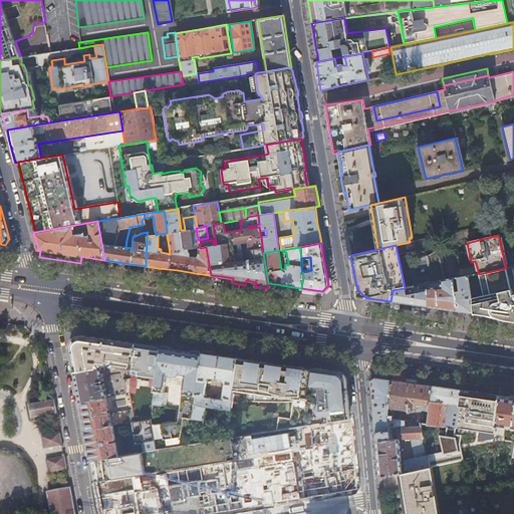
[(513,321),(513,275),(513,276),(512,266),(506,268),(479,274),(484,296),(471,298),(468,276),(453,279),(457,311),(460,311),(459,317),(469,318),(472,319),(482,320),(483,315),(495,318),(508,320),(513,321)]
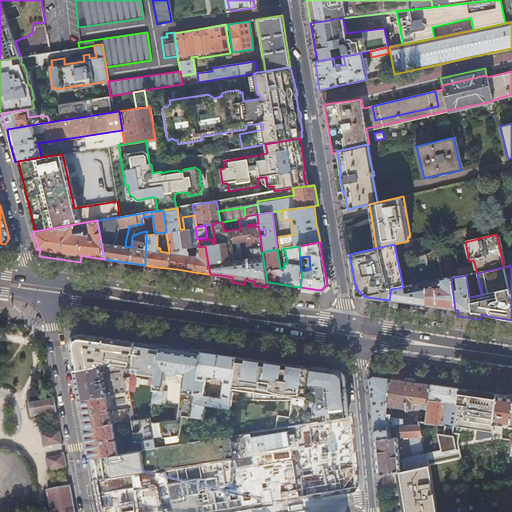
[(451,278),(443,279),(443,280),(439,280),(438,286),(426,286),(426,305),(439,307),(440,308),(455,310),(451,278)]
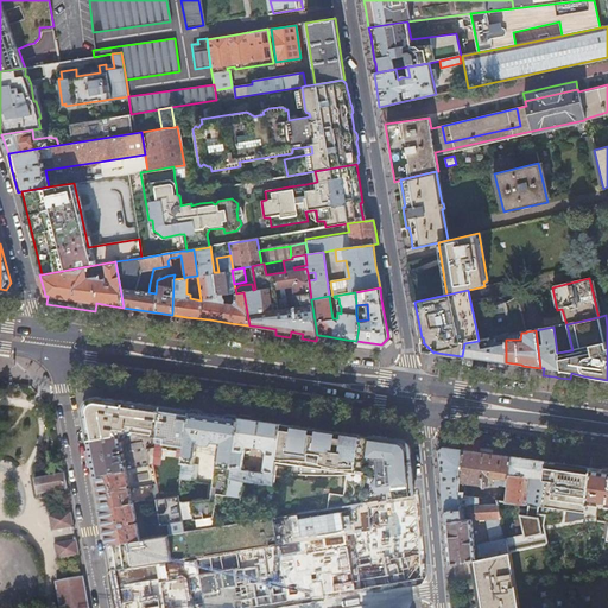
[(504,369),(505,362),(506,362),(506,340),(506,336),(501,336),(501,339),(496,340),(498,342),(491,343),(489,339),(479,341),(464,343),(462,356),(469,358),(481,359),(482,360),(492,361),(491,367),(498,368),(504,369)]
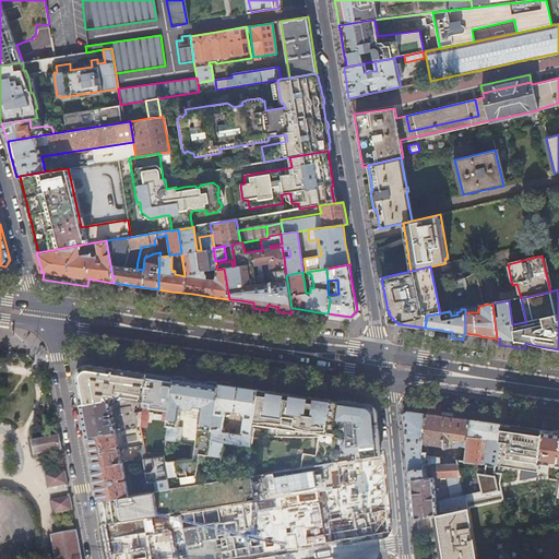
[(75,373),(75,377),(80,402),(82,412),(83,421),(86,437),(115,431),(113,417),(106,418),(105,415),(113,414),(108,393),(140,399),(140,402),(143,402),(147,373),(115,369),(86,365),(83,365),(81,367),(79,368),(76,370),(75,373)]
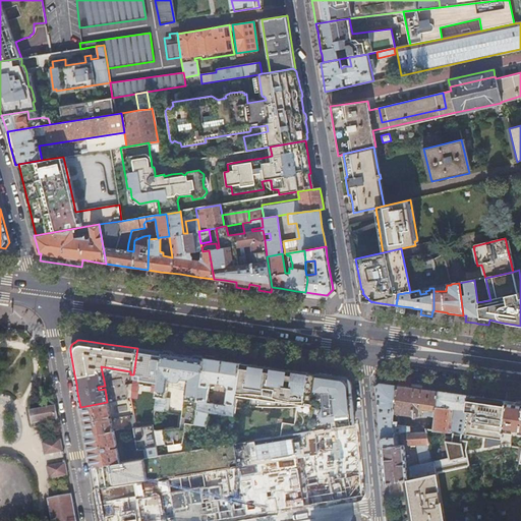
[(151,350),(137,348),(133,374),(131,391),(137,392),(139,380),(155,383),(155,385),(158,386),(163,352),(151,350)]
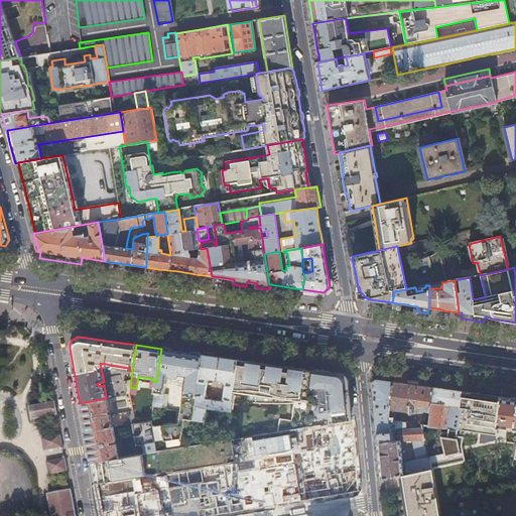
[(173,350),(161,349),(156,382),(152,412),(160,413),(160,409),(165,410),(167,395),(164,394),(166,379),(166,378),(165,377),(164,376),(164,375),(167,375),(168,377),(168,378),(170,379),(173,379),(175,379),(176,378),(177,377),(178,376),(185,377),(181,403),(180,403),(178,419),(191,421),(191,420),(202,354),(189,353),(173,350)]
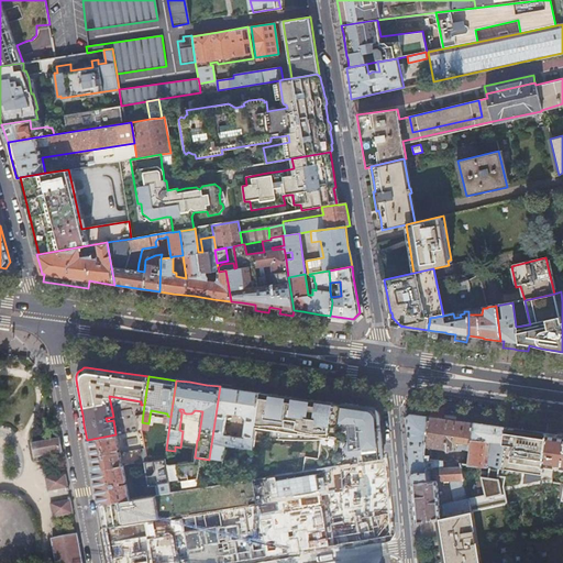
[(260,392),(247,390),(232,388),(220,386),(209,459),(222,461),(224,445),(252,450),(254,431),(260,392)]
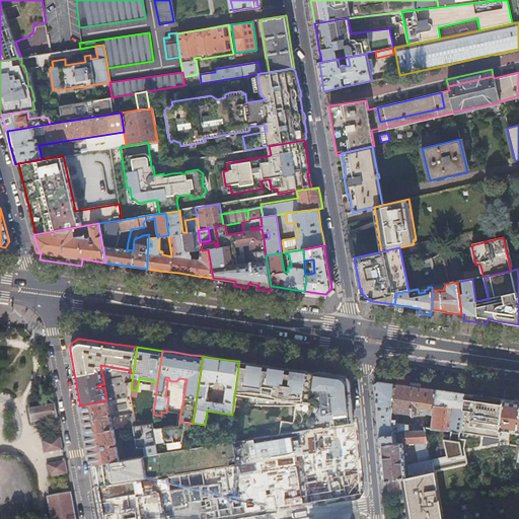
[(313,393),(316,372),(279,367),(239,361),(234,397),(255,400),(254,404),(275,405),(295,404),(292,423),(280,421),(278,435),(308,430),(311,404),(313,393)]
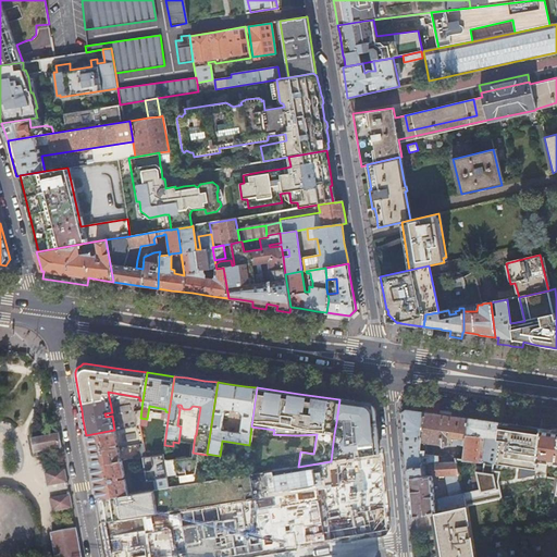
[(371,407),(369,404),(351,401),(339,399),(336,422),(334,434),(342,435),(345,436),(343,444),(343,445),(343,446),(344,447),(347,449),(356,449),(357,457),(378,454),(376,434),(374,410),(371,407)]
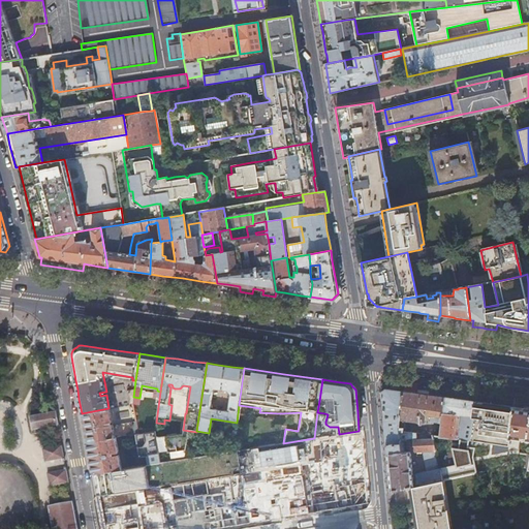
[(402,392),(402,384),(394,383),(387,382),(386,390),(385,390),(381,393),(383,419),(385,445),(400,444),(401,453),(410,452),(410,453),(421,452),(434,450),(431,436),(430,435),(422,434),(421,439),(414,439),(415,433),(408,432),(402,431),(403,428),(403,427),(398,426),(402,392)]
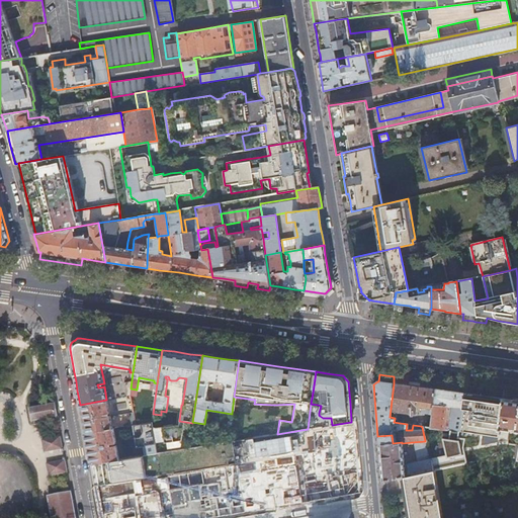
[(408,385),(394,383),(390,417),(395,418),(396,412),(408,414),(408,417),(410,418),(411,417),(414,417),(416,406),(420,407),(420,413),(424,414),(425,408),(426,408),(425,414),(431,415),(434,390),(421,387),(408,385)]
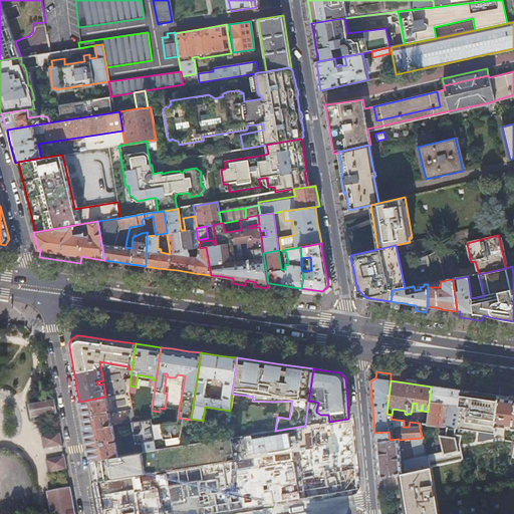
[(445,389),(431,387),(428,412),(426,425),(454,428),(460,391),(445,389)]
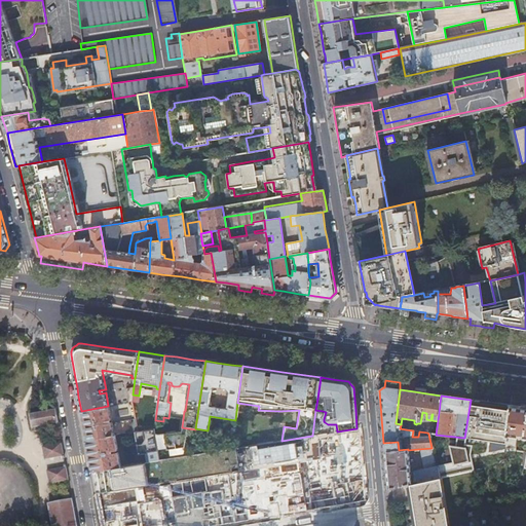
[(492,403),(471,400),(464,438),(478,440),(504,443),(505,436),(511,405),(492,403)]
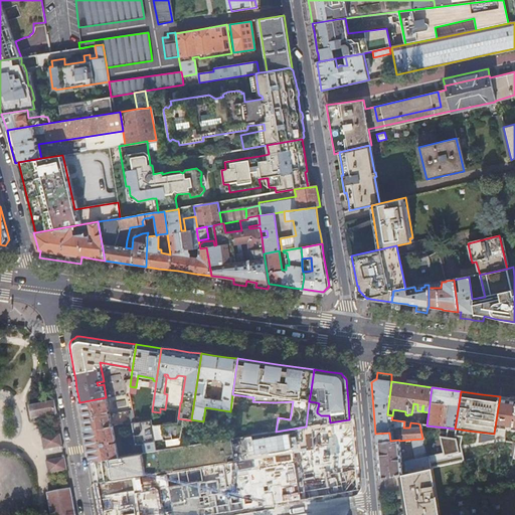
[(514,428),(514,398),(500,396),(495,426),(514,428)]
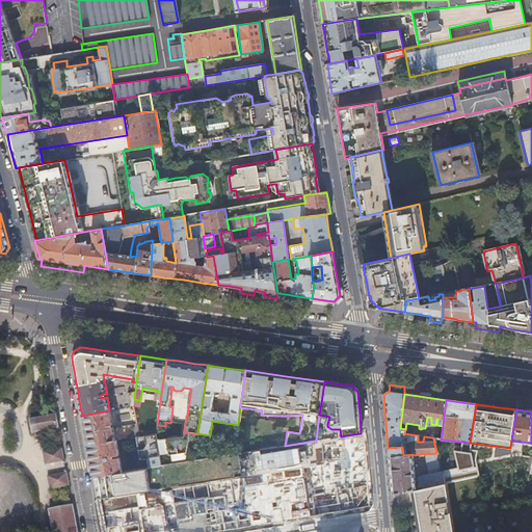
[(109,410),(82,416),(82,420),(87,446),(115,442),(112,427),(106,429),(106,426),(112,425),(109,410)]
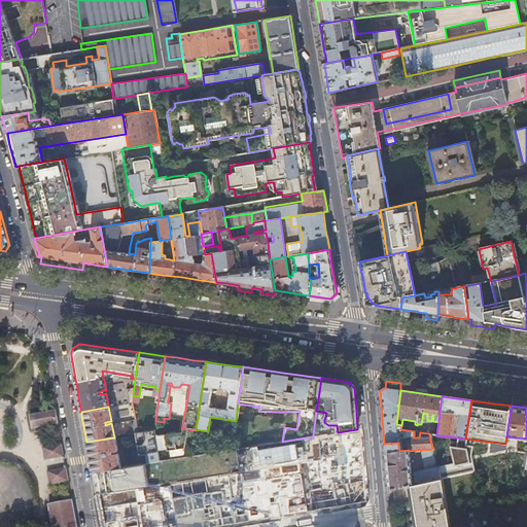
[(56,411),(32,415),(34,428),(58,424),(56,413),(56,412),(56,411)]
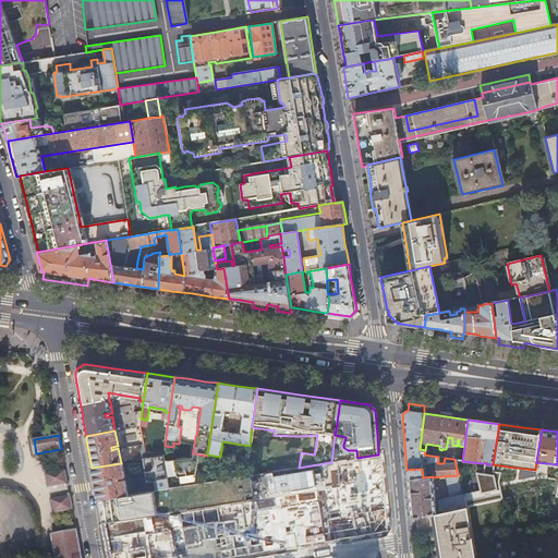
[(360,483),(380,480),(379,468),(378,455),(358,458),(359,465),(355,466),(356,470),(359,470),(360,483)]
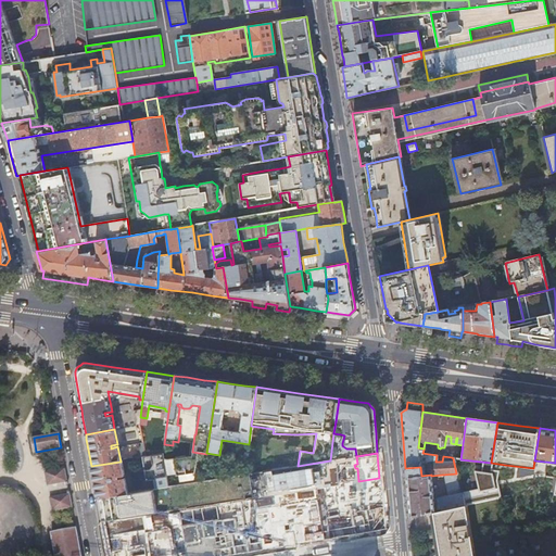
[(155,455),(142,457),(146,481),(162,478),(161,480),(162,488),(167,487),(165,471),(163,458),(156,459),(155,455)]
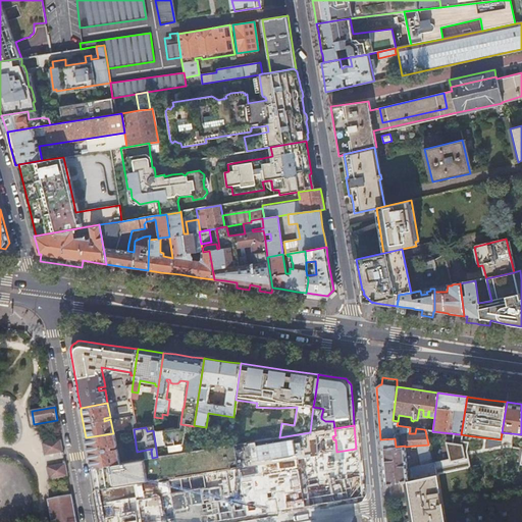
[(324,430),(310,432),(279,437),(270,438),(272,452),(326,444),(324,430)]
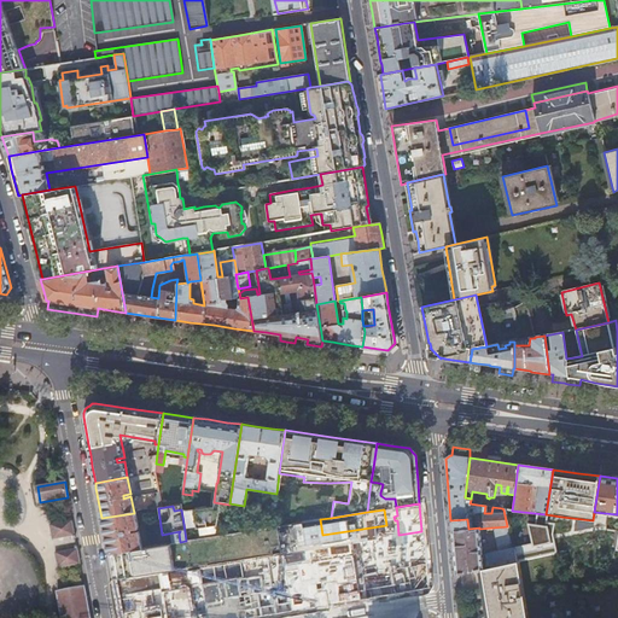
[(617,536),(567,548),(561,517),(546,514),(512,511),(503,509),(507,526),(514,561),(516,561),(567,551),(573,577),(617,567),(617,536)]
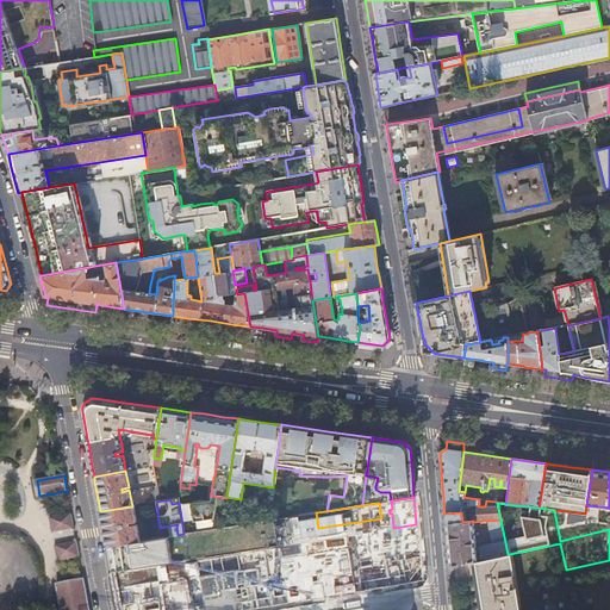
[(132,506),(100,511),(101,517),(104,530),(106,546),(139,541),(134,505),(132,506)]
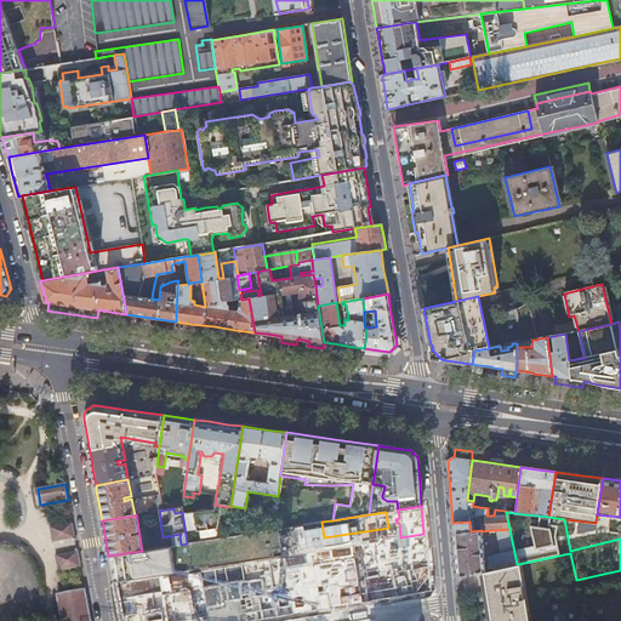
[(229,519),(184,527),(187,543),(227,537),(229,519)]
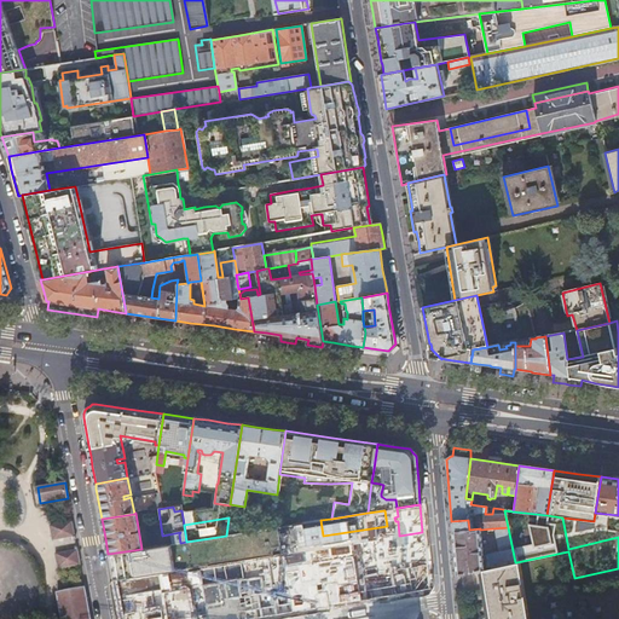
[(468,520),(451,521),(452,526),(452,531),(469,530),(468,520)]
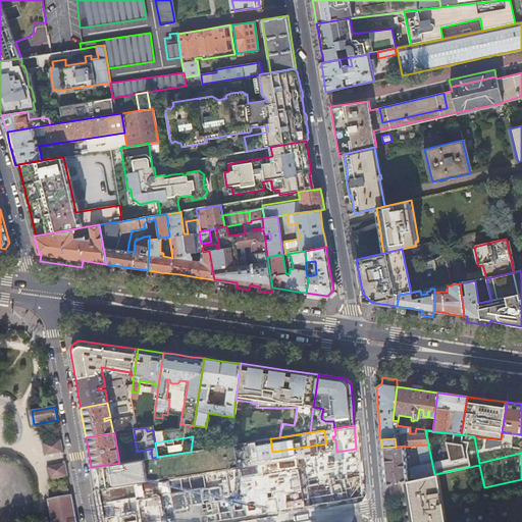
[(63,453),(60,440),(42,444),(44,456),(63,453)]
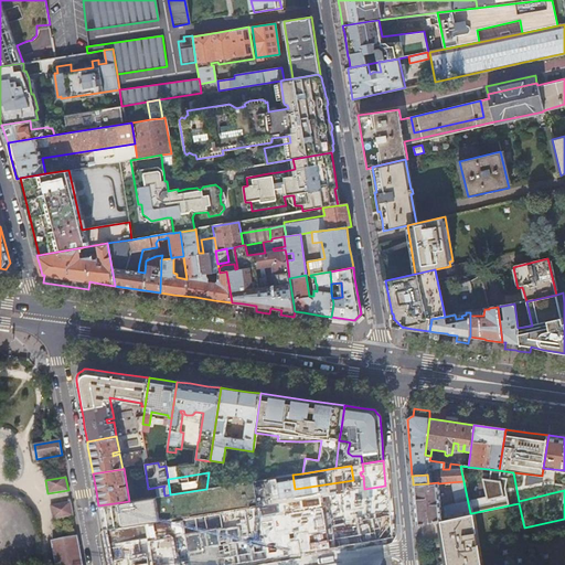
[(269,478),(253,481),(256,505),(256,507),(274,503),(269,478)]
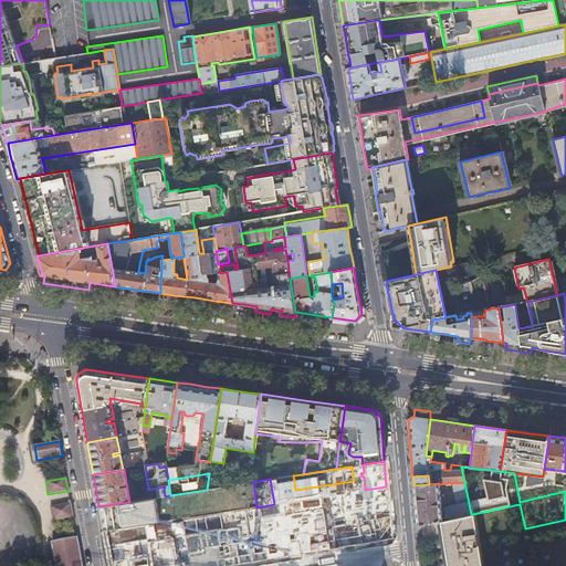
[(129,502),(98,506),(101,519),(102,522),(106,521),(108,530),(250,507),(257,506),(253,482),(207,490),(170,495),(165,496),(140,500),(134,501),(129,502)]
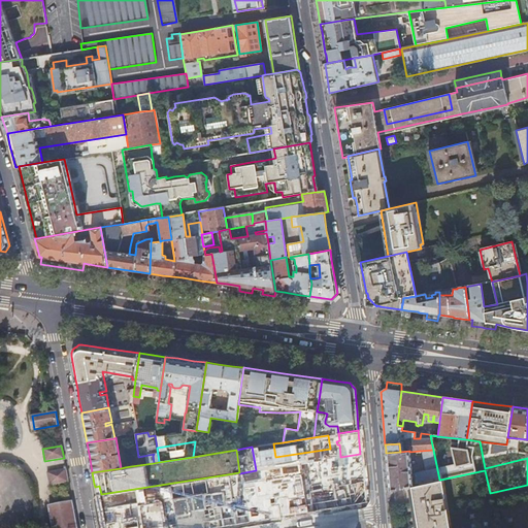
[(439,480),(433,450),(420,451),(424,470),(415,472),(418,484),(439,480)]
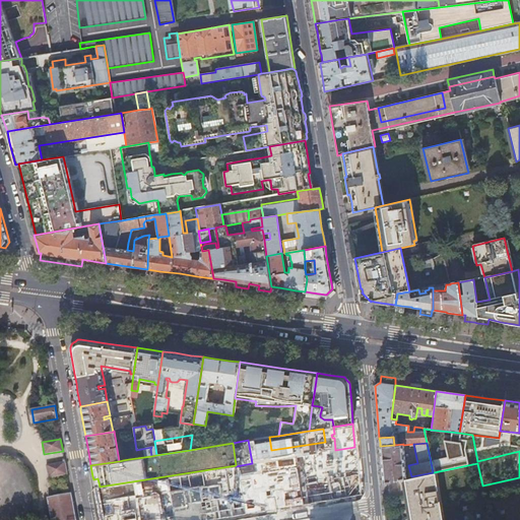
[(394,445),(380,446),(383,482),(386,482),(405,478),(403,445),(403,444),(394,445)]
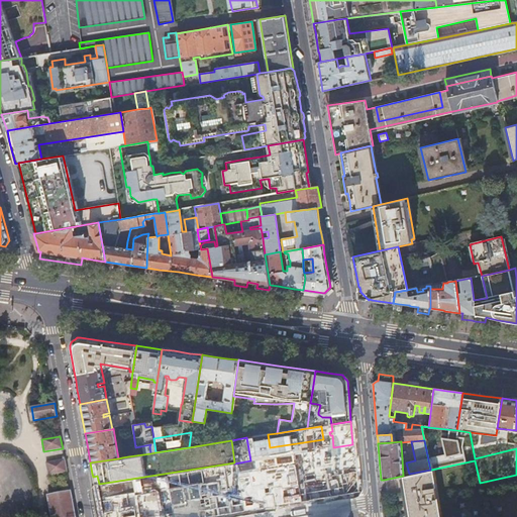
[(352,444),(333,447),(332,447),(333,457),(353,454),(353,449),(352,444)]
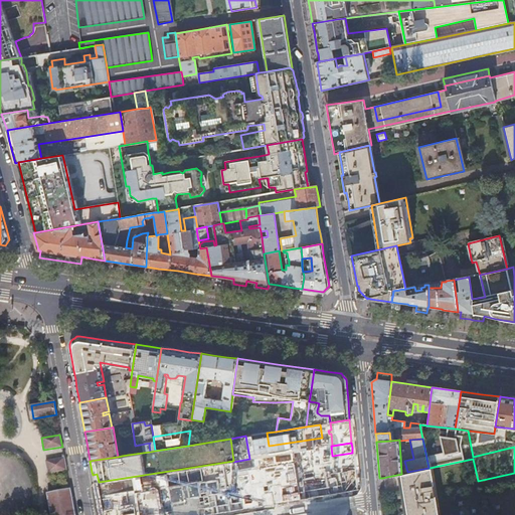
[(47,473),(66,470),(64,457),(45,461),(47,473)]
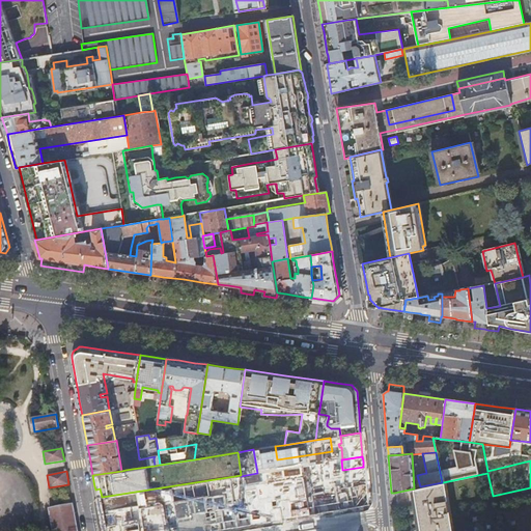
[(453,530),(443,482),(442,482),(420,486),(414,488),(422,530),(453,530)]
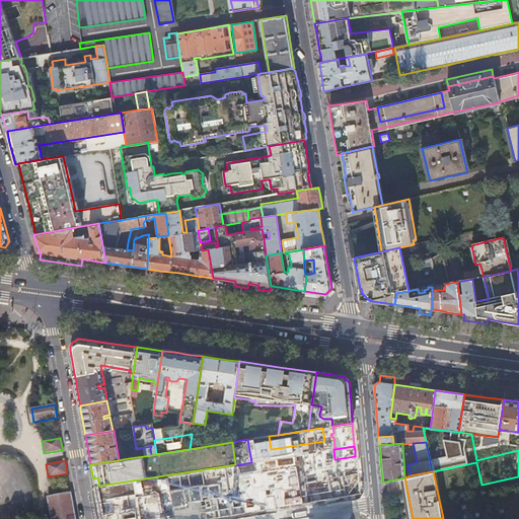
[(74,518),(70,493),(47,497),(50,518),(74,518)]
